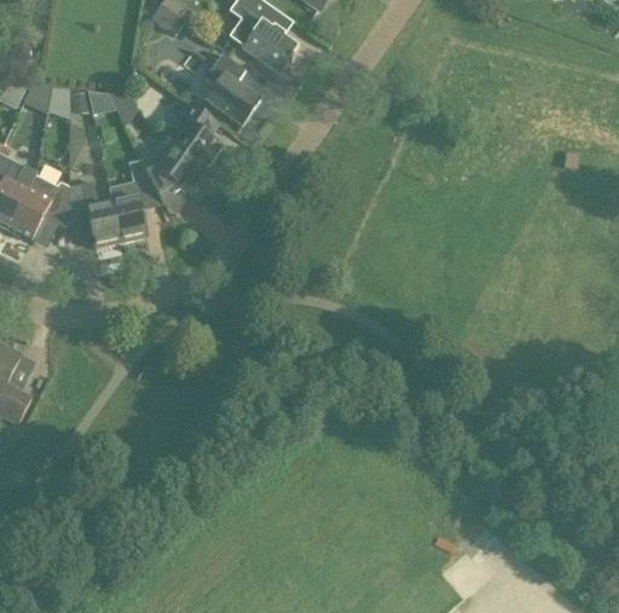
[(150,0),(142,11),(158,23),(165,22),(172,12),(160,4),(155,0),(150,0)]
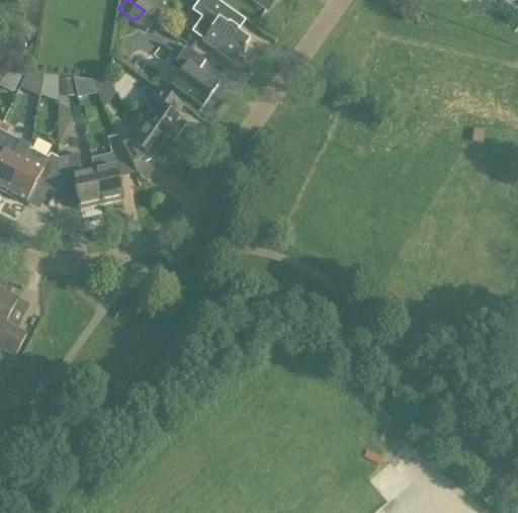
[(137,0),(134,3),(144,10),(149,14),(154,7),(145,0),(137,0)]
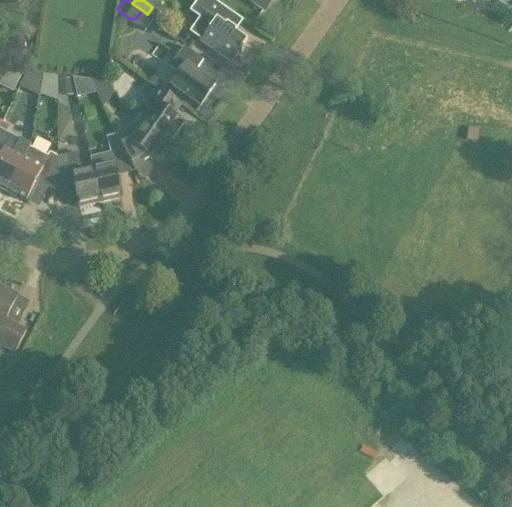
[(246,39),(234,30),(242,19),(215,0),(195,0),(189,8),(199,16),(189,29),(201,38),(200,39),(230,61),(246,39)]
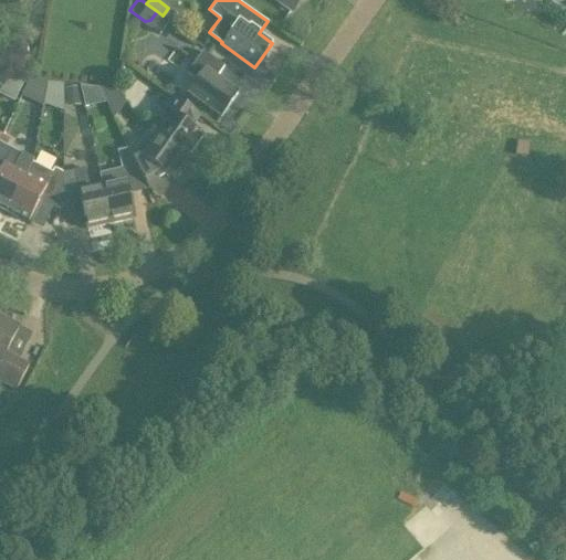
[(27,41),(0,44),(0,63),(29,60),(27,41)]
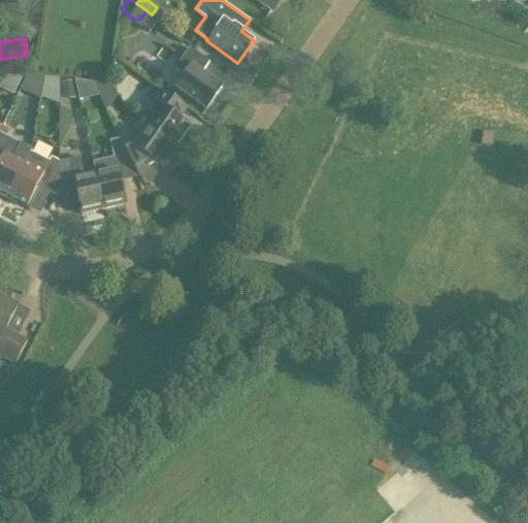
[(221,85),(201,71),(208,60),(189,46),(173,67),(184,74),(175,86),(205,107),(221,85)]
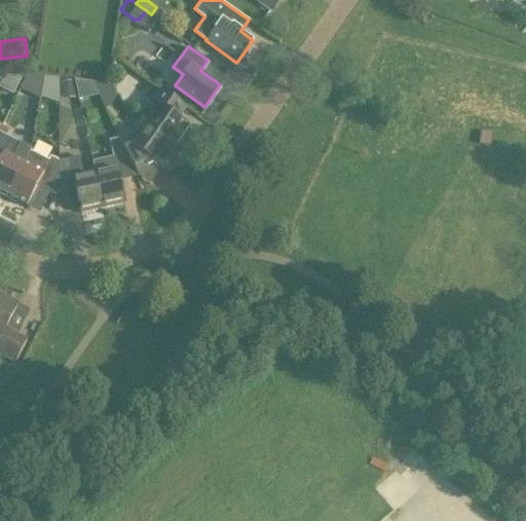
[(24,92),(58,94),(59,73),(25,72),(24,92)]
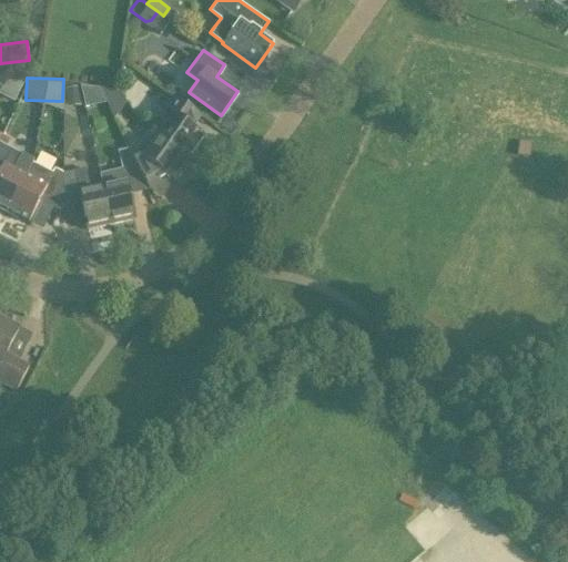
[(117,102),(117,85),(67,84),(67,100),(117,102)]
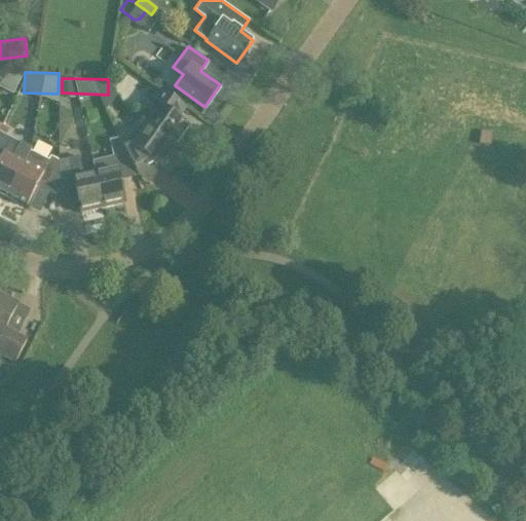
[(159,87),(156,91),(148,86),(140,98),(148,104),(146,106),(154,111),(145,125),(176,147),(190,125),(177,116),(185,104),(159,87)]
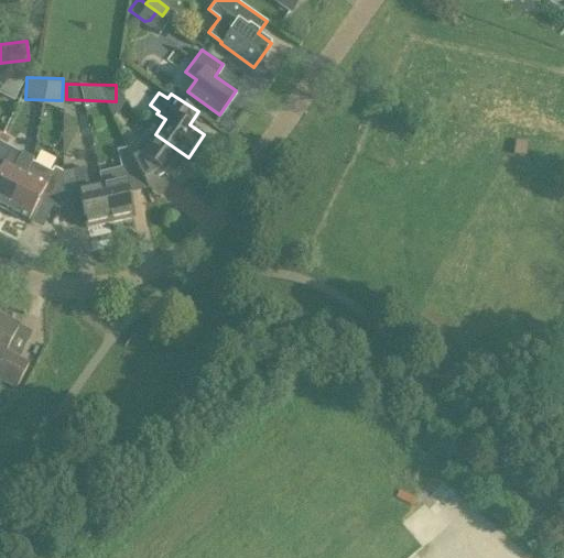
[(0,204),(7,207),(25,171),(24,170),(31,157),(32,155),(6,142),(9,135),(2,131),(0,134),(0,204)]
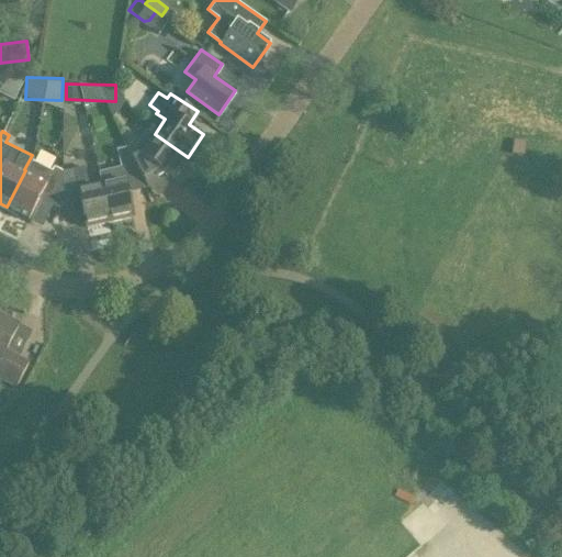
[(147,145),(138,138),(130,151),(147,186),(159,193),(171,176),(173,178),(188,157),(155,134),(147,145)]
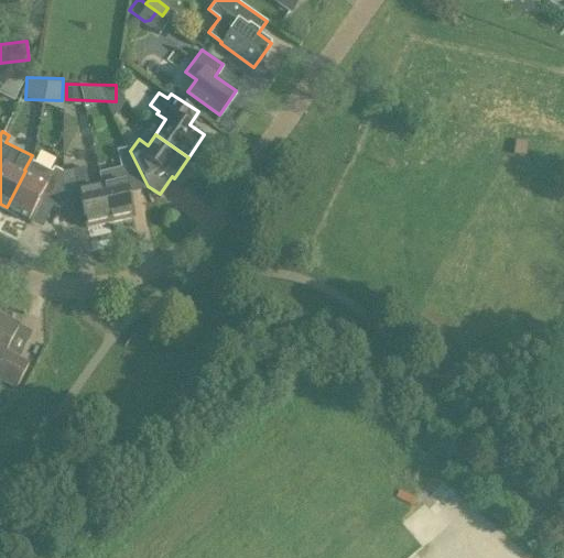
[(120,164),(99,170),(110,219),(133,214),(128,190),(148,186),(130,151),(127,144),(116,148),(120,164)]
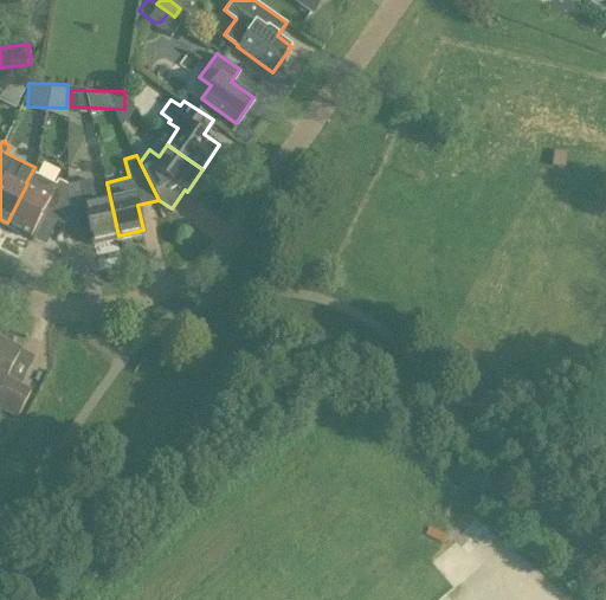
[(27,184),(7,223),(32,234),(43,212),(64,223),(65,207),(68,191),(68,182),(57,176),(56,181),(34,171),(33,169),(26,182),(27,184)]
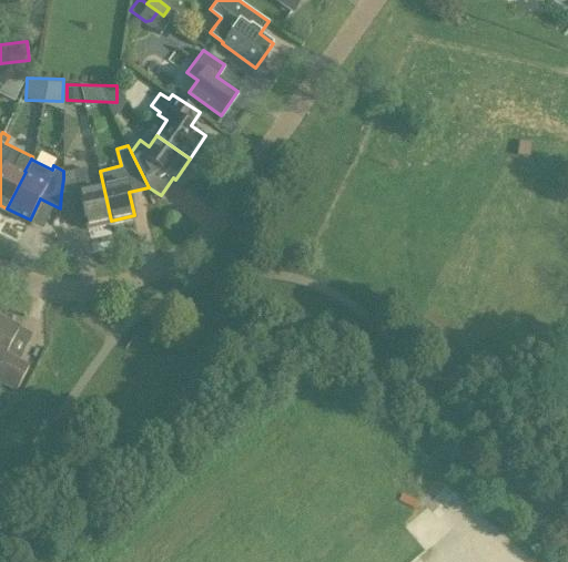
[(88,226),(111,221),(100,171),(99,171),(101,181),(89,183),(84,165),(63,171),(63,179),(61,194),(80,190),(88,226)]
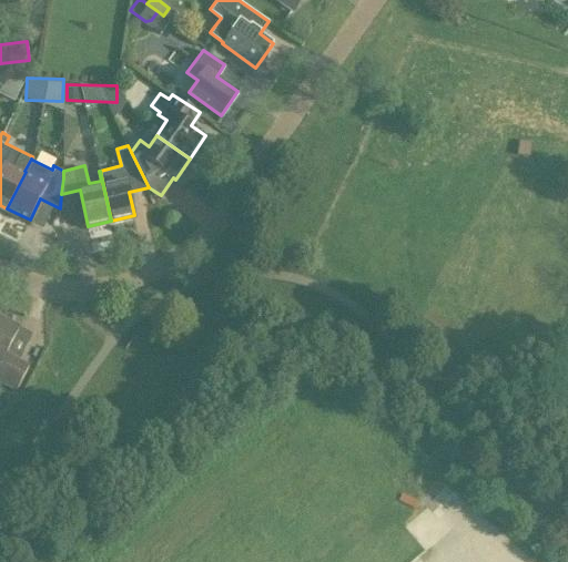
[(0,315),(0,360),(0,378),(17,387),(30,361),(8,351),(20,326),(0,315)]
